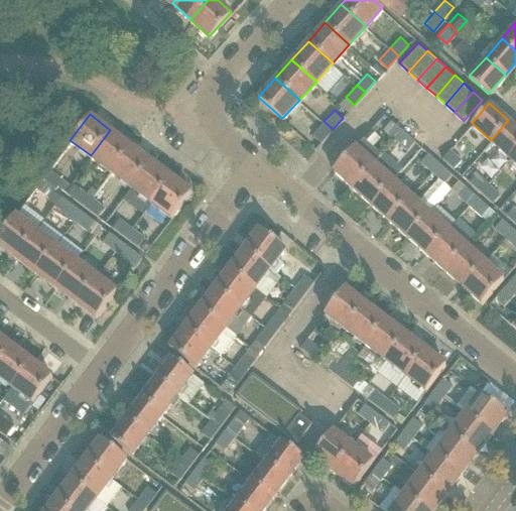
[(383,128),(394,137),(401,129),(391,119),(383,128)]
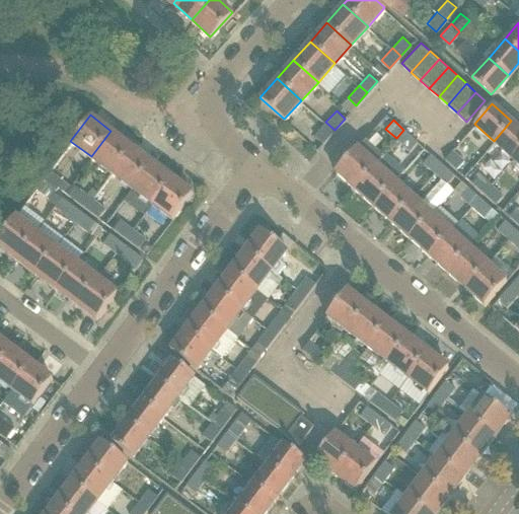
[(494,141),(512,157),(518,150),(518,127),(511,121),(494,141)]
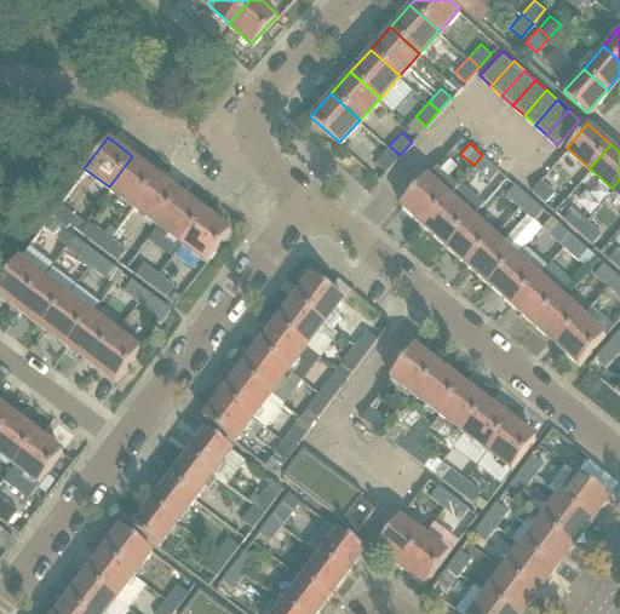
[(400,155),(389,145),(377,160),(386,170),(400,155)]
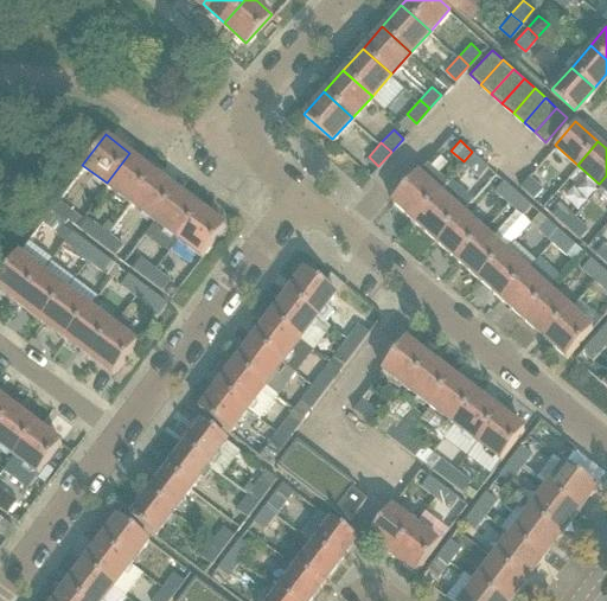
[(472,152),(464,161),(478,174),(487,165),(472,152)]
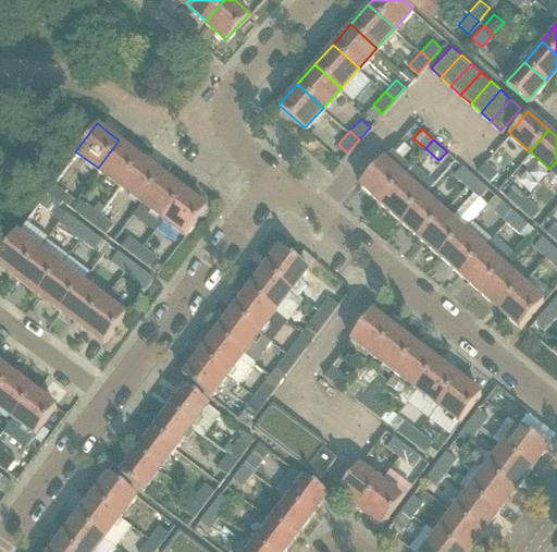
[(98,168),(120,184),(140,157),(119,140),(98,168)]
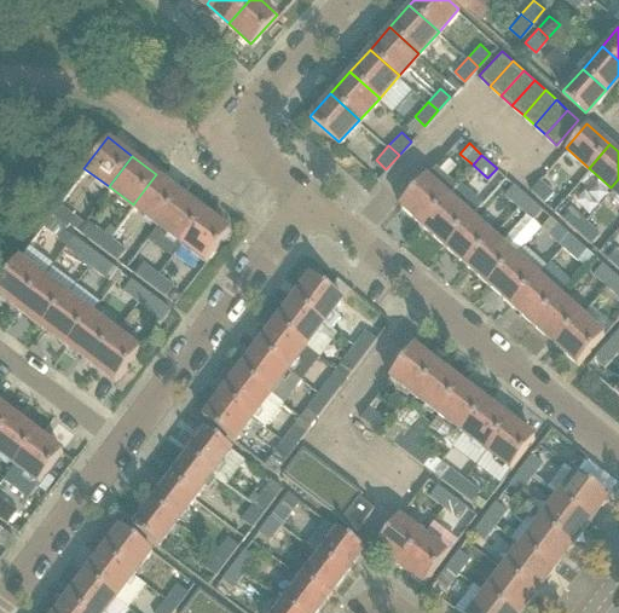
[(401,201),(399,203),(422,223),(447,194),(457,183),(435,162),(426,174),(401,201)]
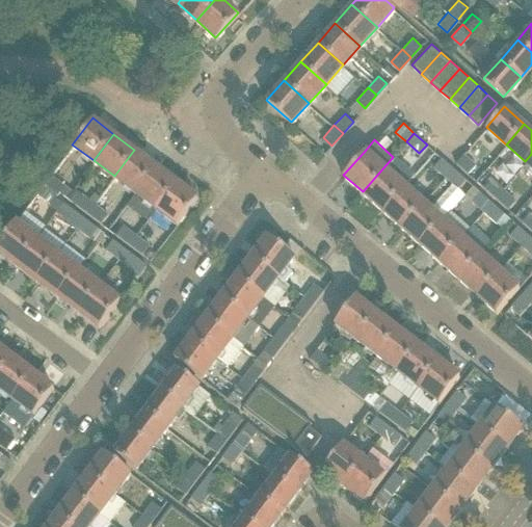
[(114,176),(134,191),(154,164),(134,150),(114,176)]
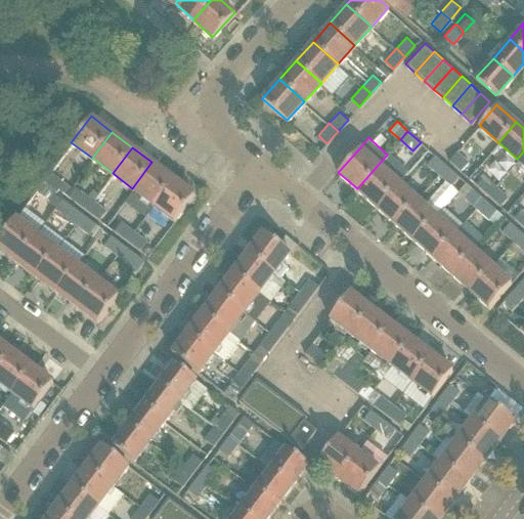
[(457,149),(449,159),(461,169),(469,160),(457,149)]
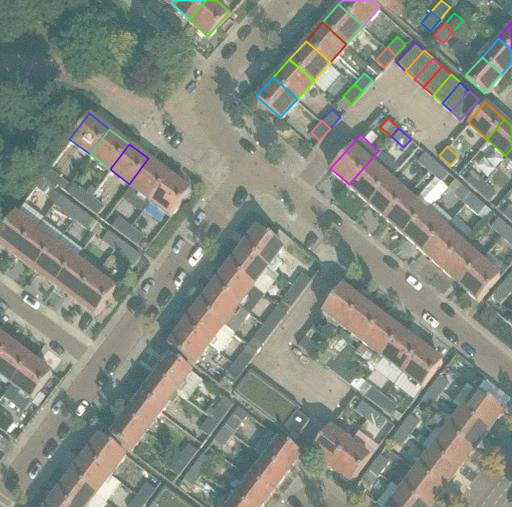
[(417,159),(428,169),(435,160),(424,151),(417,159)]
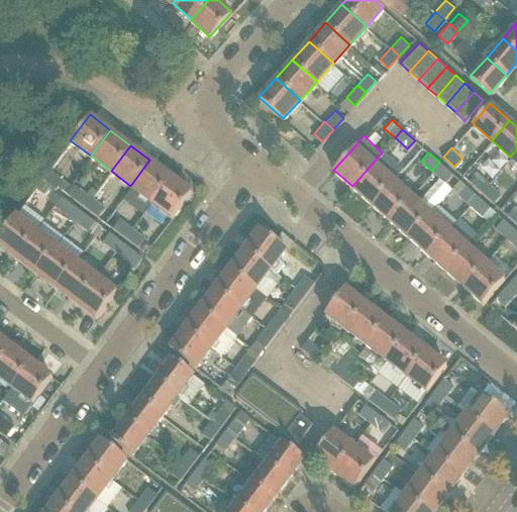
[(130,186),(151,202),(171,176),(149,160),(130,186)]
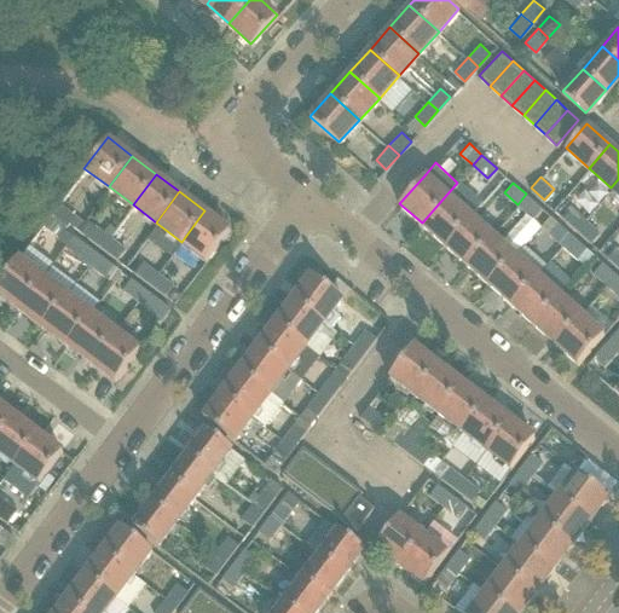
[(422,223),(444,242),(469,213),(447,194),(422,223)]
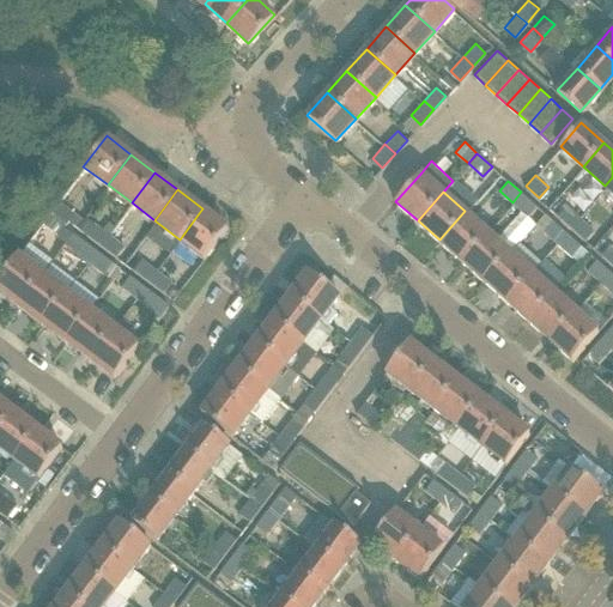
[(521,192),(513,202),(527,216),(536,206),(521,192)]
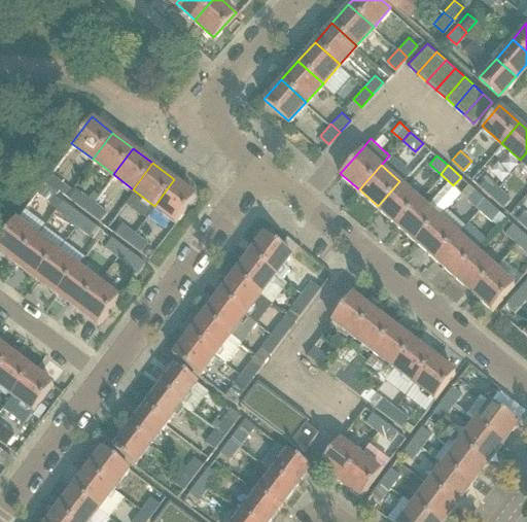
[(49,171),(43,180),(57,189),(58,187),(66,195),(72,186),(50,170),(49,171)]
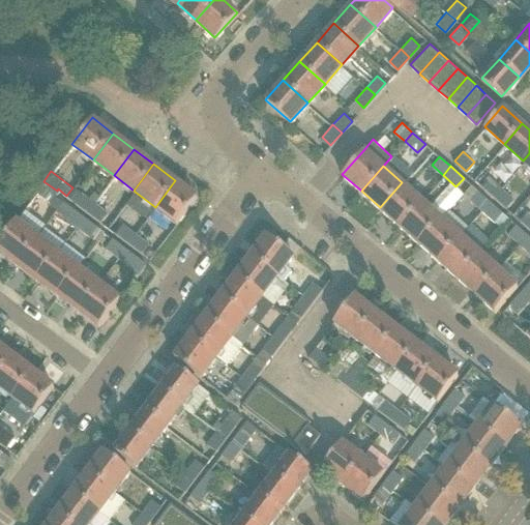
[(482,185),(493,195),(501,185),(491,176),(482,185)]
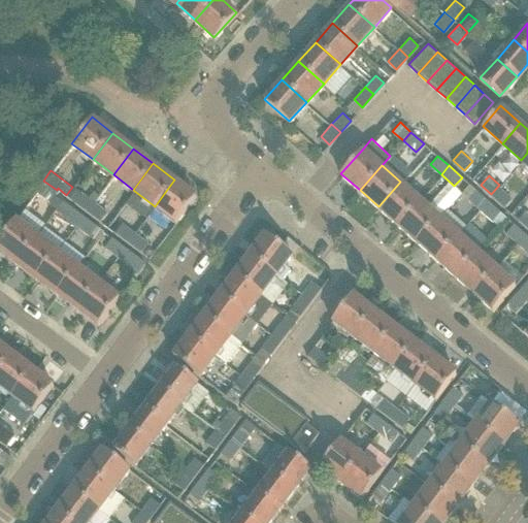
[(174,180),(155,206),(175,222),(195,195),(174,180)]
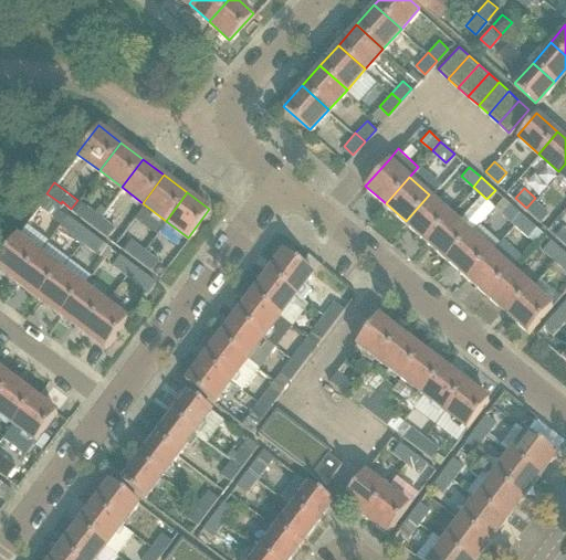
[(61,203),(46,193),(39,203),(53,213),(61,203)]
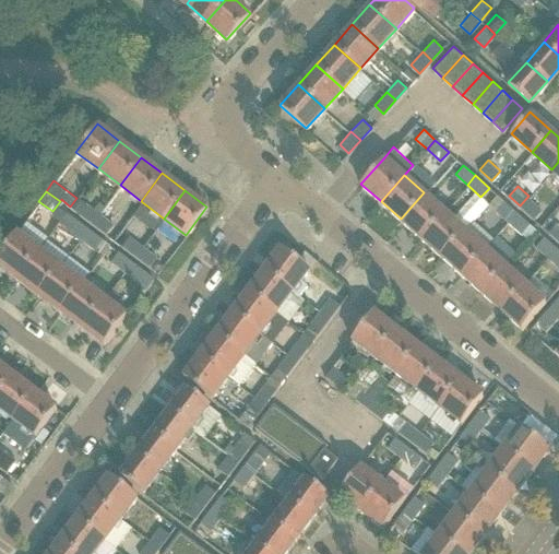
[(401,219),(420,237),(443,211),(424,192),(401,219)]
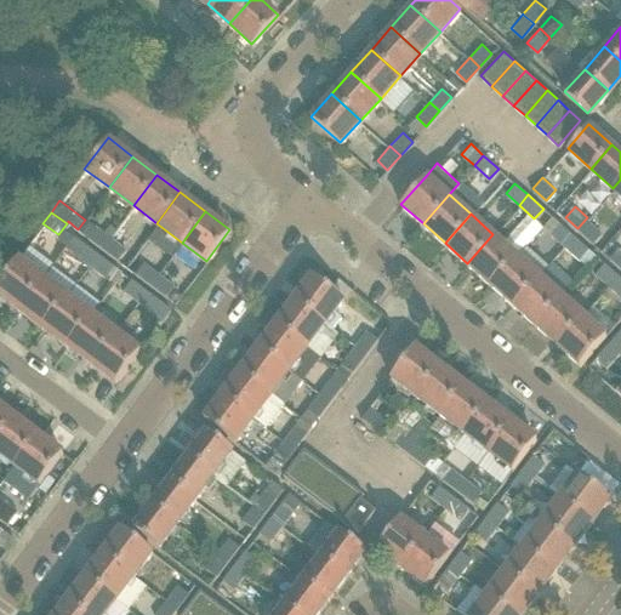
[(587,217),(577,228),(593,241),(603,232),(587,217)]
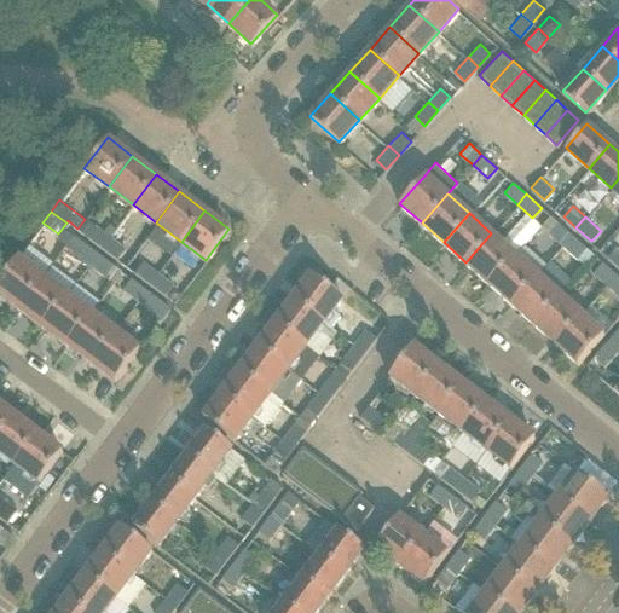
[(86,233),(102,246),(110,235),(94,223),(86,233)]
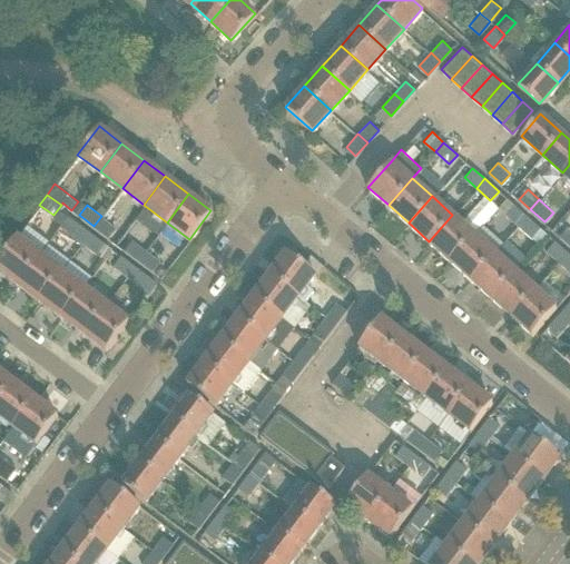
[(505,214),(517,225),(526,215),(513,205),(505,214)]
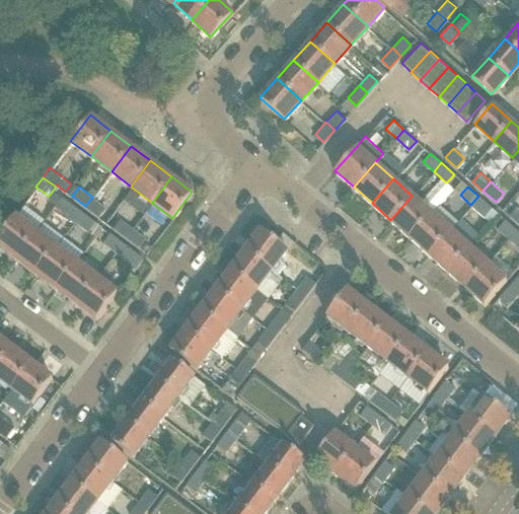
[(390,220),(410,236),(431,212),(412,196),(390,220)]
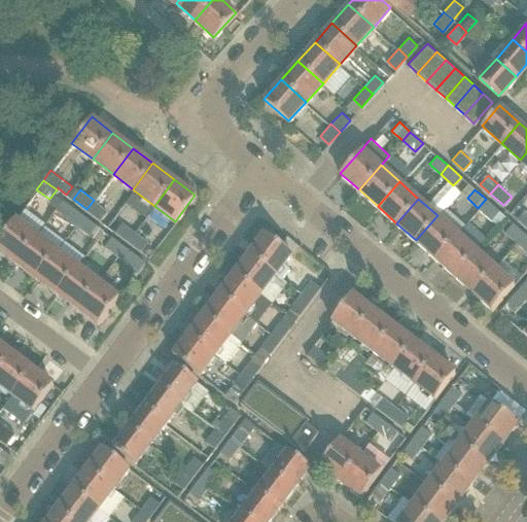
[(486,199),(478,208),(491,219),(499,211),(486,199)]
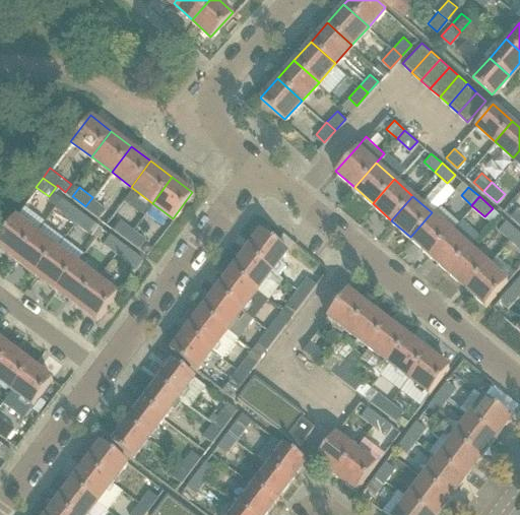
[(92,197),(85,206),(98,215),(105,206),(92,197)]
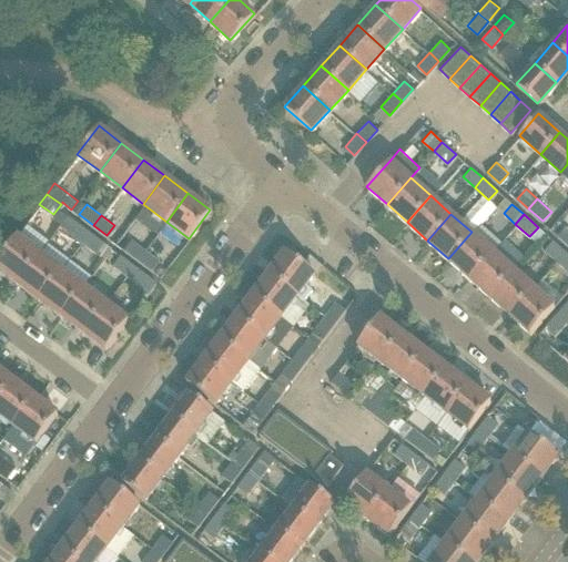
[(68,231),(82,241),(89,231),(75,221),(68,231)]
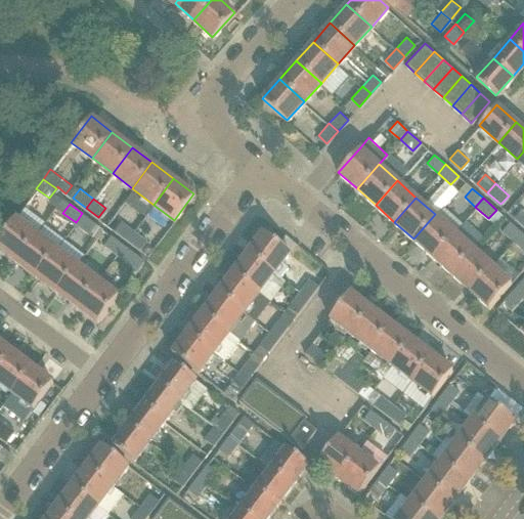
[(24,206),(0,235),(0,247),(15,259),(44,221),(24,206)]
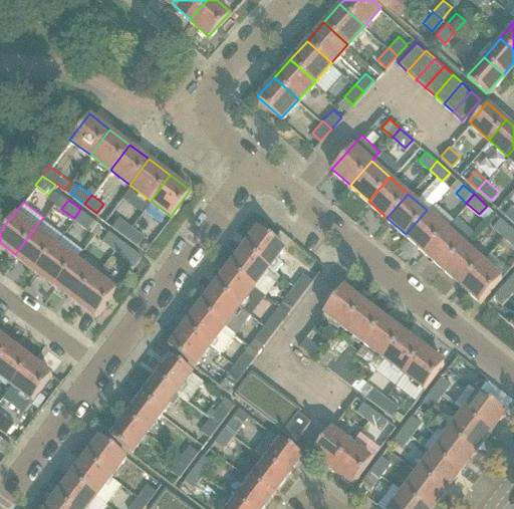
[(80,209),(74,218),(86,228),(93,219),(80,209)]
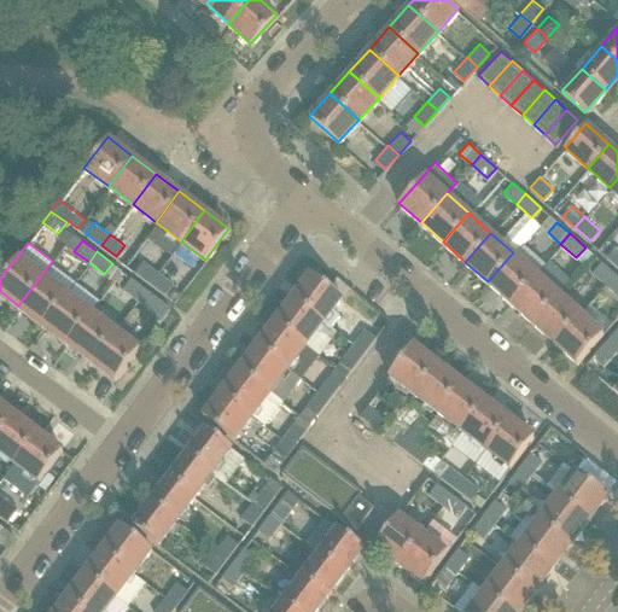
[(488,281),(509,301),(535,272),(513,252),(488,281)]
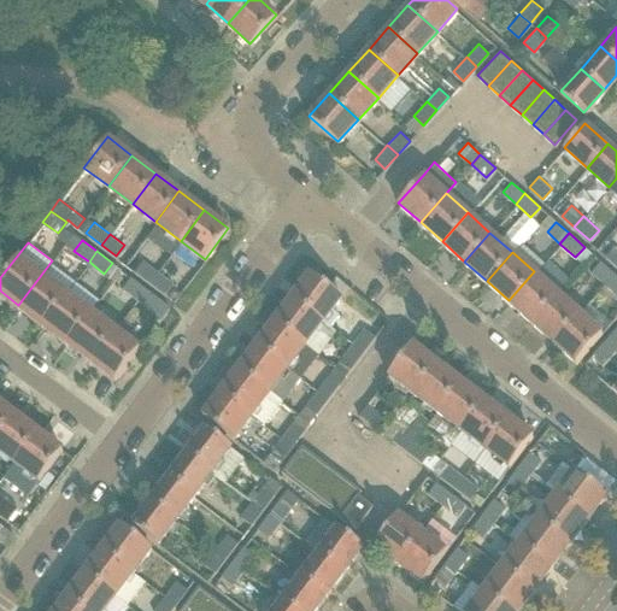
[(534,271),(509,300),(530,319),(556,291),(569,276),(547,257),(534,271)]
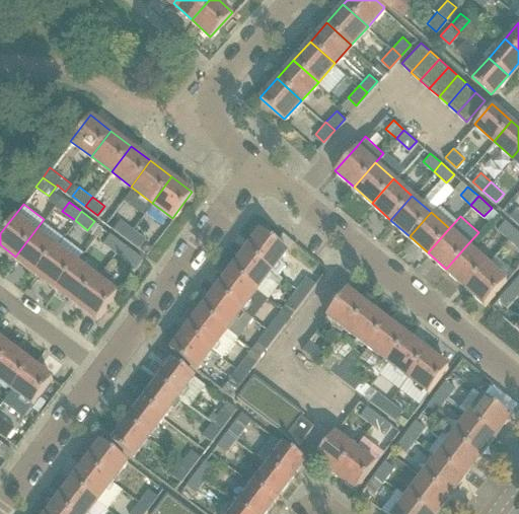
[(113,226),(126,236),(133,227),(120,217),(113,226)]
